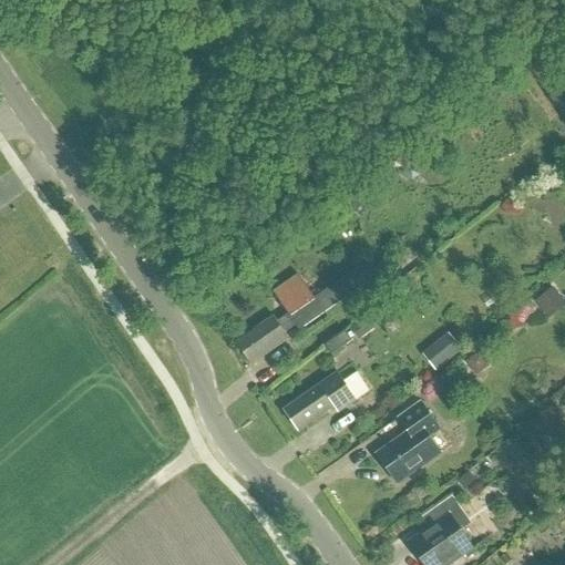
[(234,342),(249,363),(250,362),(249,362),(286,337),(283,332),(294,325),(297,329),(370,279),(360,265),(312,298),(298,276),(273,294),(286,314),(275,321),(271,317),(235,341),(234,342)]
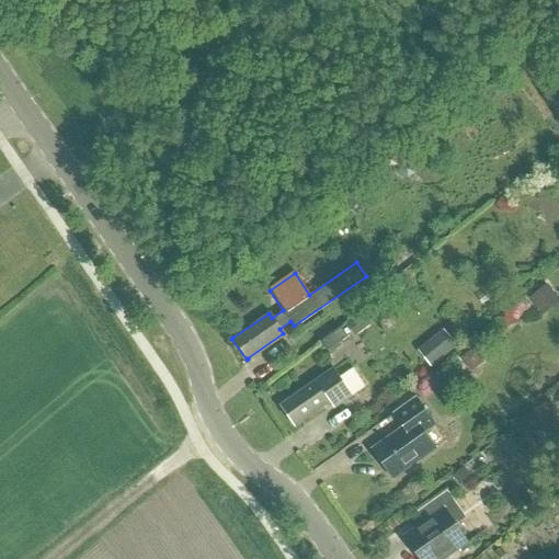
[(326,350),(345,337),(339,328),(320,341),(326,350)]
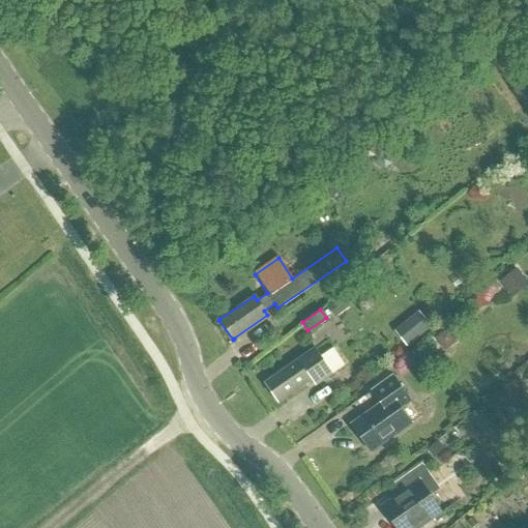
[(394,332),(405,346),(430,326),(418,313),(394,332)]
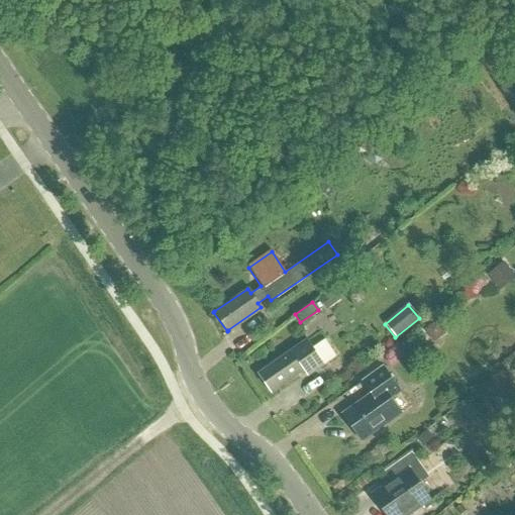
[(258,374),(271,393),(304,370),(308,376),(324,364),(308,339),(258,374)]
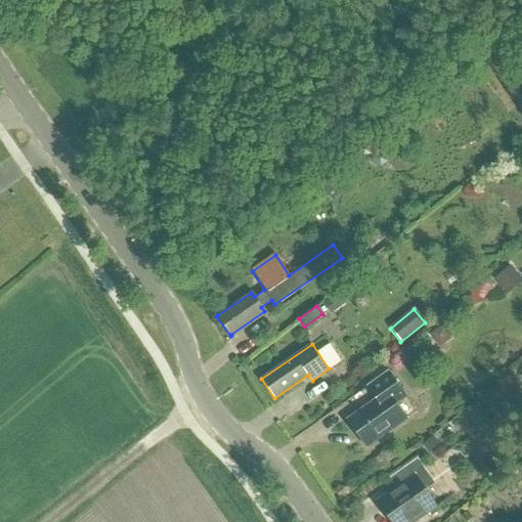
[(346,419),(366,447),(406,418),(395,402),(405,395),(387,371),(365,386),(375,398),(346,419)]
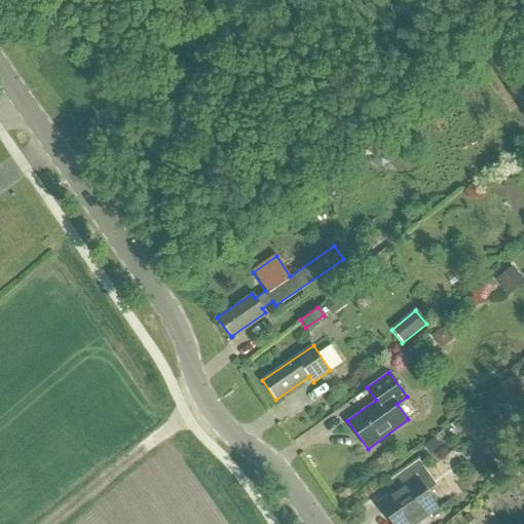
[(433,437),(423,445),(429,452),(440,445),(433,437)]
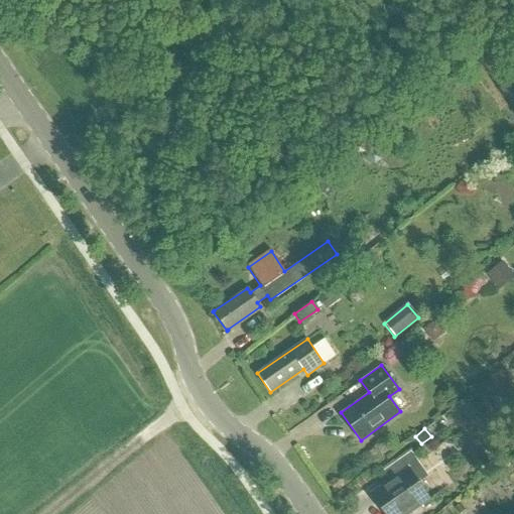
[(407,468),(371,493),(385,513),(405,513),(428,498),(407,468)]
